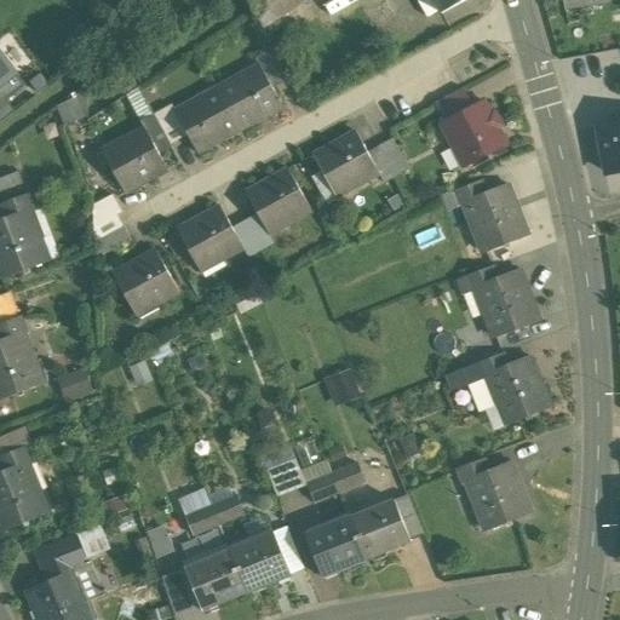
[(302,0),(247,0),(263,29),(304,4),(302,0)]
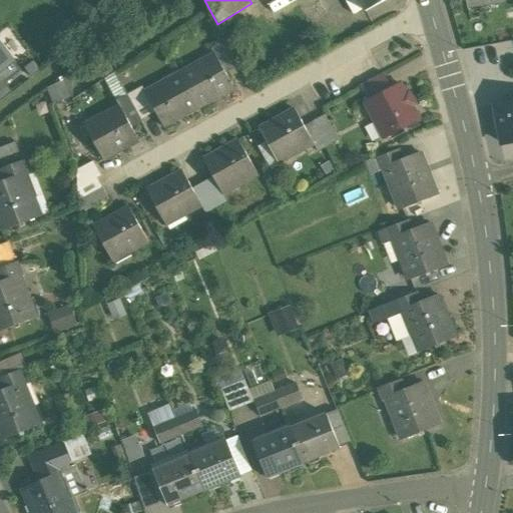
[(359,0),(366,12),(386,0),(359,0)]
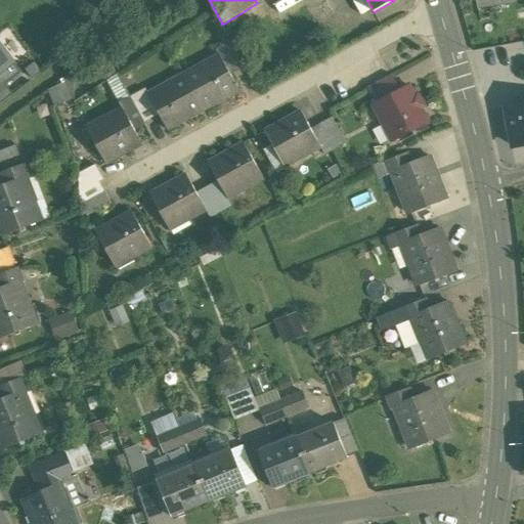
[(476,0),(478,9),(513,3),(512,0),(476,0)]
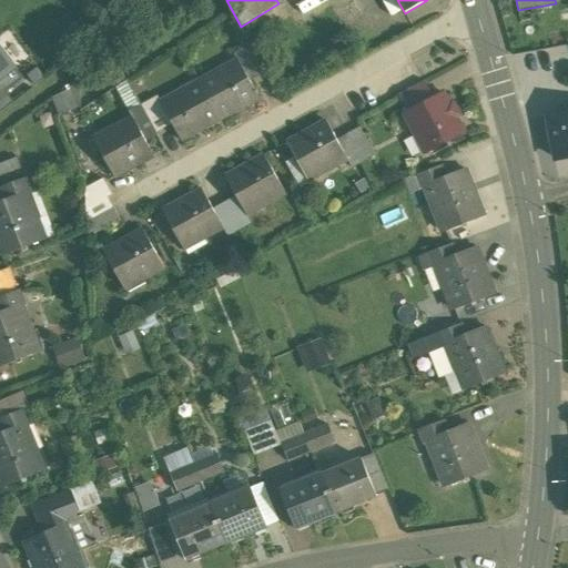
[(251,46),(234,54),(236,59),(237,59),(250,81),(265,73),(251,46)]
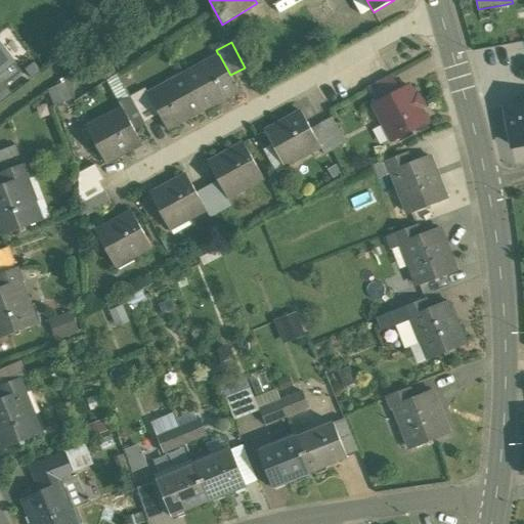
[(0,74),(14,63),(0,44),(0,74)]
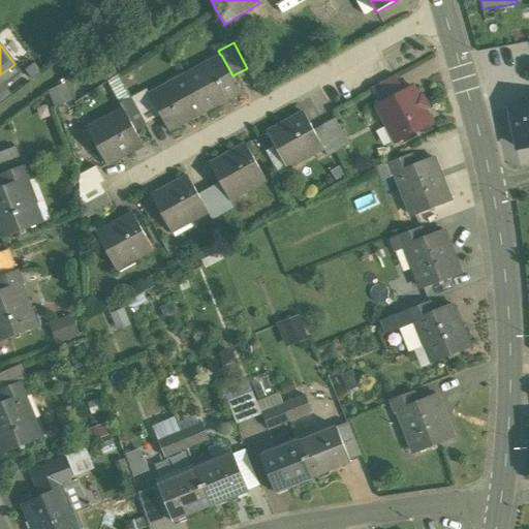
[(220,55),(185,75),(205,112),(242,91),(232,75),(221,55),(220,55)]
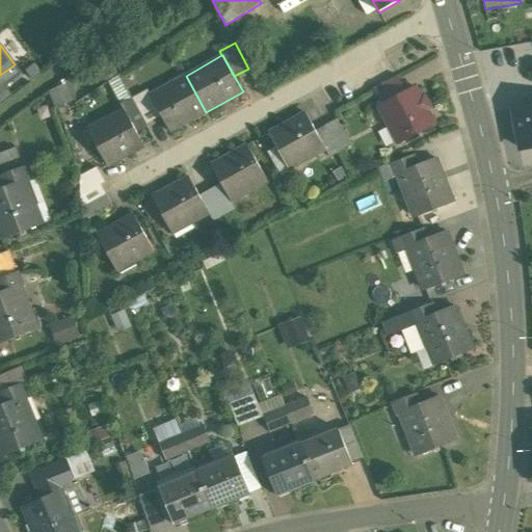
[(15,64),(0,75),(0,105),(14,97),(5,85),(21,73),(15,64)]
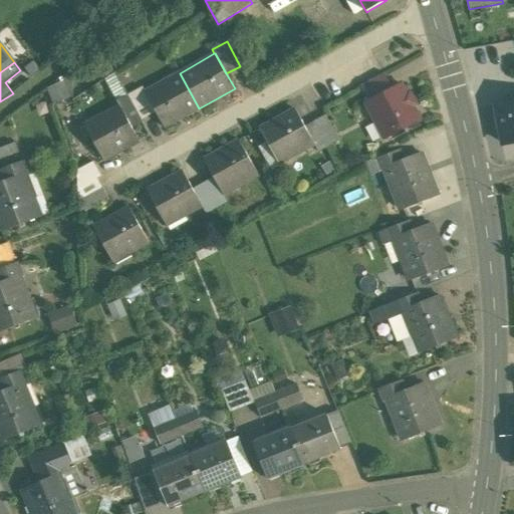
[(180,73),(145,92),(155,111),(164,127),(199,108),(180,73)]
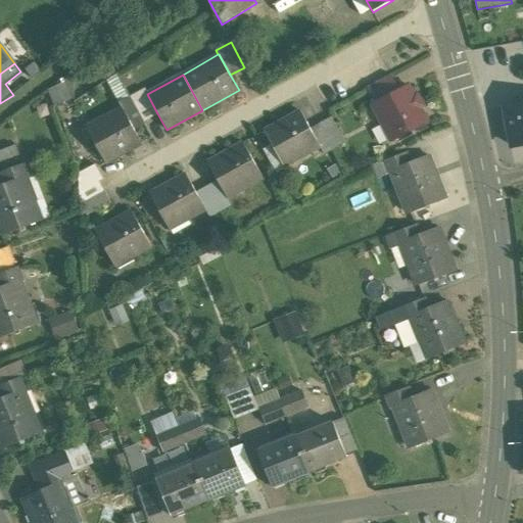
[(390,75),(367,88),(375,103),(398,91),(390,75)]
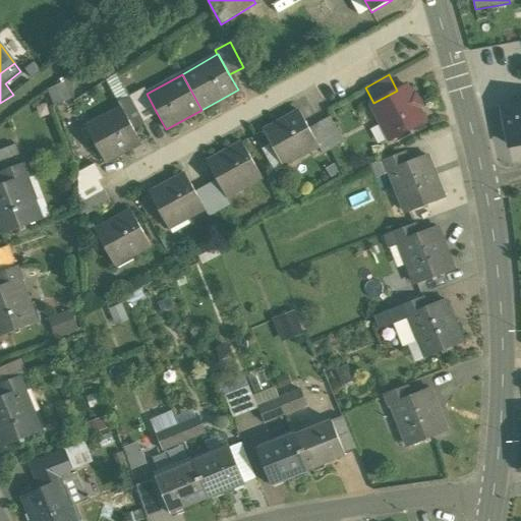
[(373,103),(370,105),(390,140),(425,122),(407,85),(397,91),(373,103)]
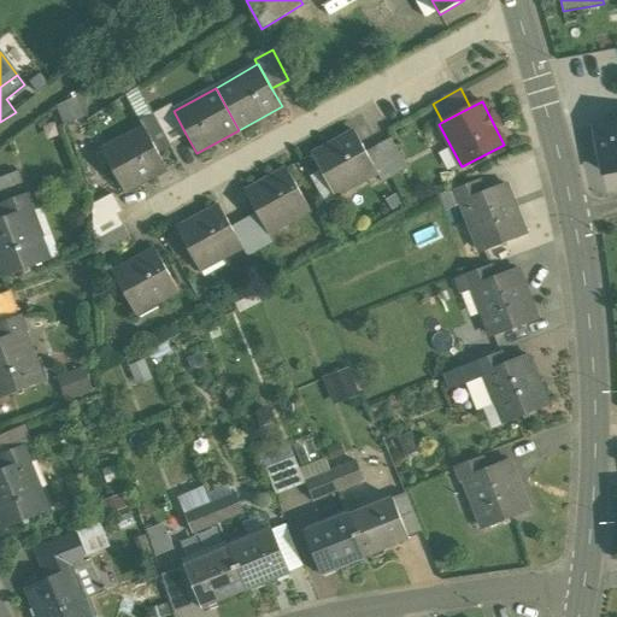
[(170,105),(153,115),(169,144),(186,134),(174,111),(170,105)]
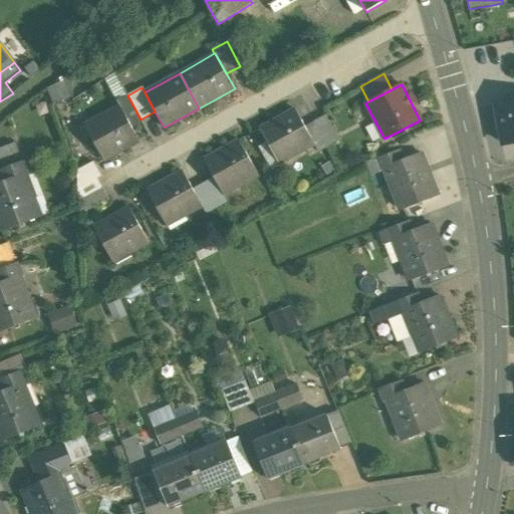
[(141,119),(127,95),(116,101),(118,106),(119,106),(130,124),(141,119)]
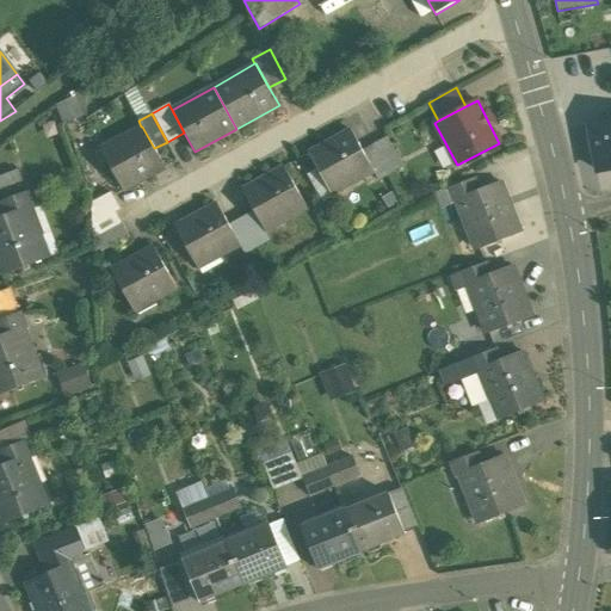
[(141,127),(102,149),(124,191),(166,168),(154,148),(142,127),(141,127)]
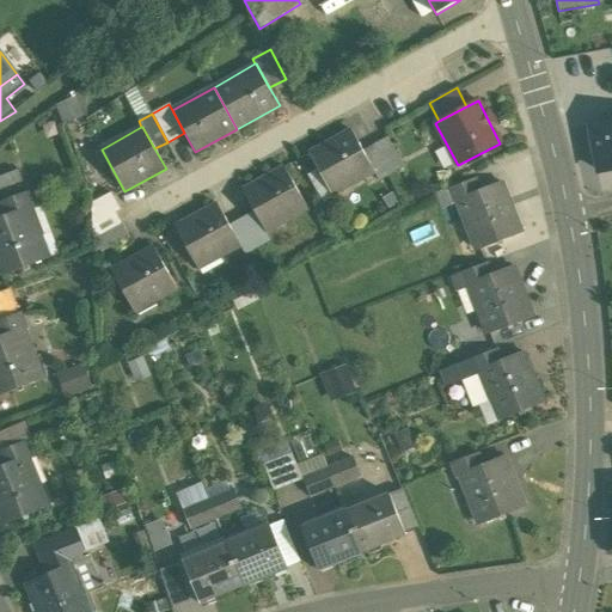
[(611,127),(586,132),(594,172),(611,167),(611,127)]
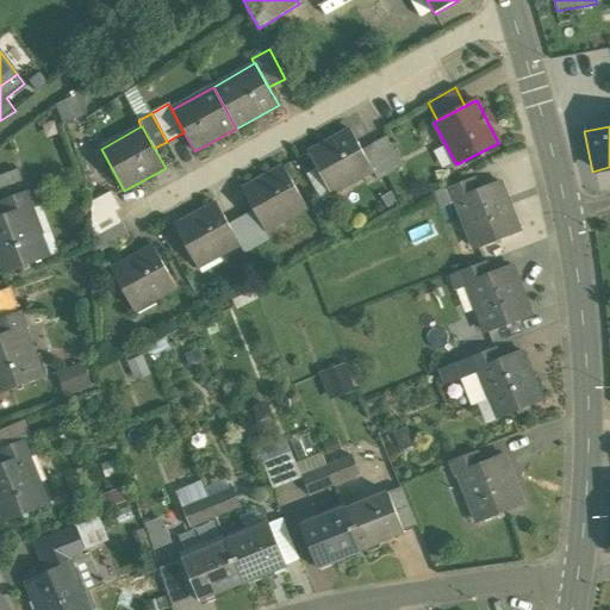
[(350,130),(309,153),(331,194),(373,172),(361,150),(350,130)]
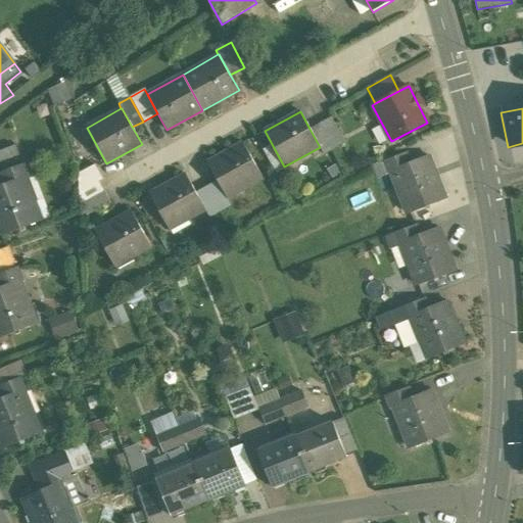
[(331,117),(321,124),(334,148),(345,142),(331,117)]
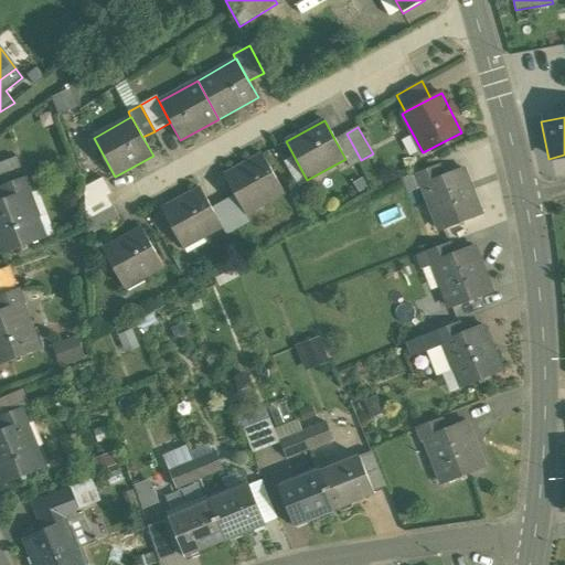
[(361,160),(347,134),(334,139),(345,159),(350,167),(361,160)]
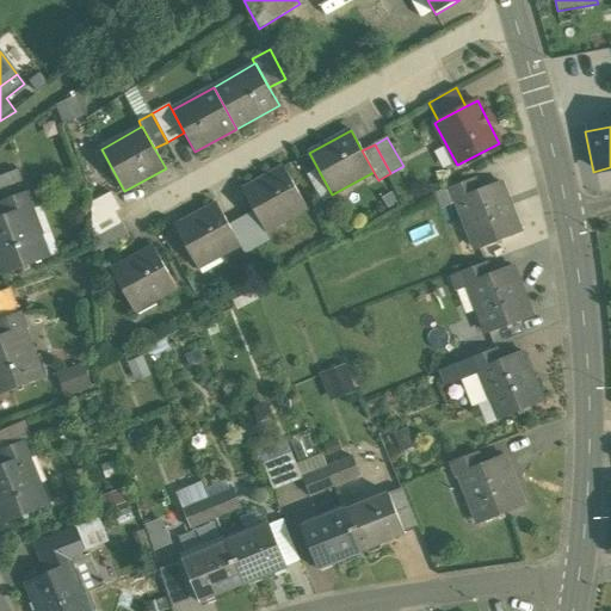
[(285,166),(242,190),(254,211),(265,232),(308,208),(285,166)]
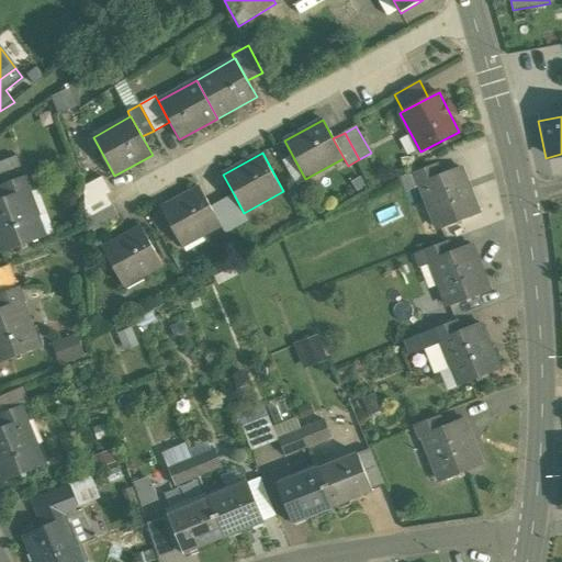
[(0,171),(20,164),(15,154),(0,159),(0,171)]
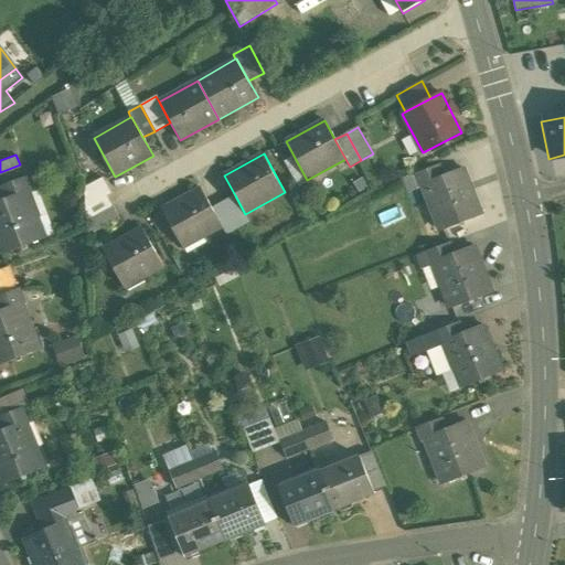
[(438,166),(415,174),(419,187),(444,178),(438,166)]
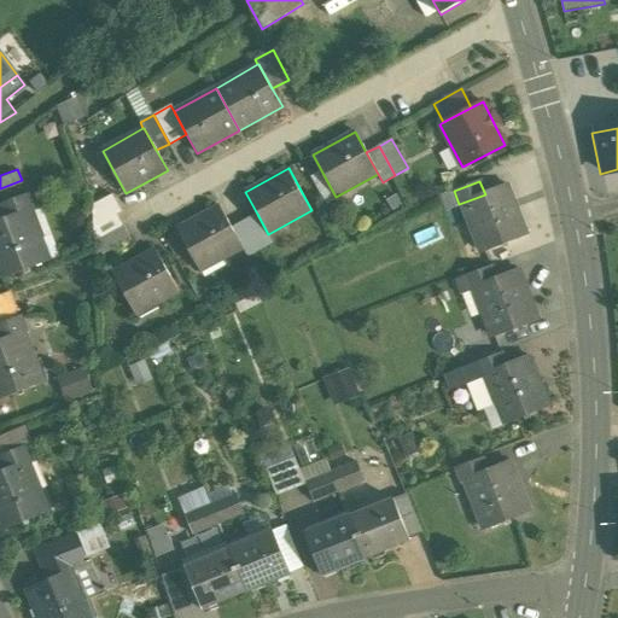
[(485,194),(459,204),(460,207),(462,205),(481,251),(526,234),(525,232),(524,232),(507,187),(508,187),(508,186),(485,194)]
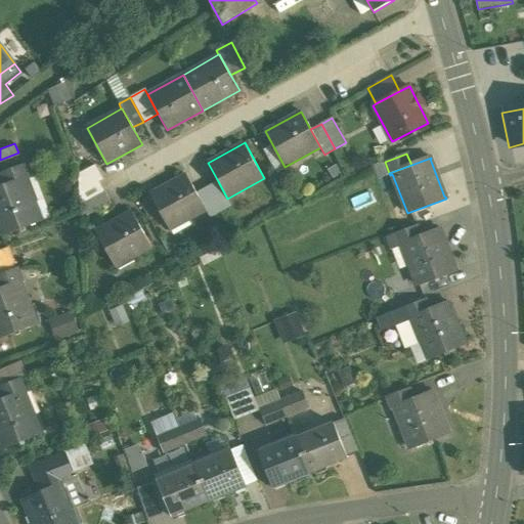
[(95,165),(78,174),(79,193),(99,182),(103,180),(95,165)]
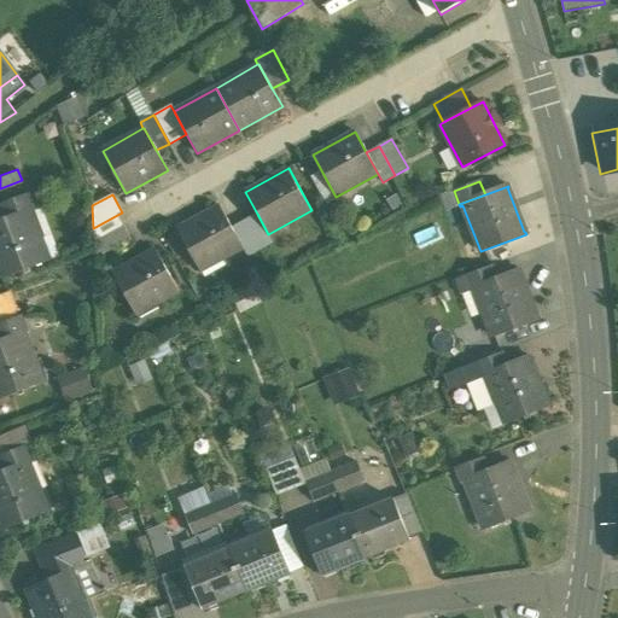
[(27,197),(0,205),(0,207),(5,220),(31,210),(27,197)]
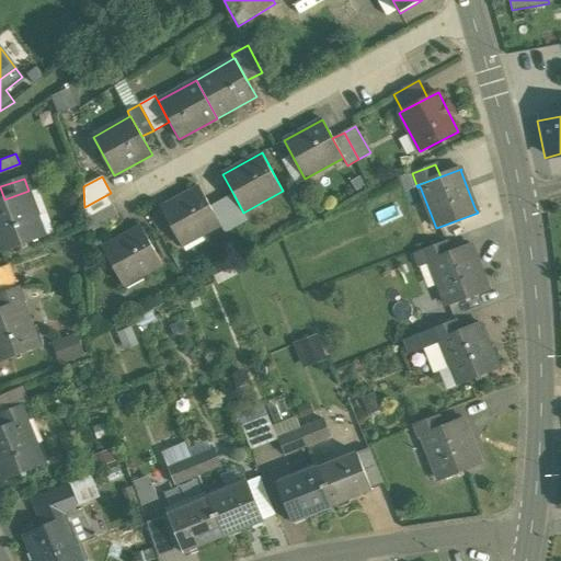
[(201,186),(162,207),(183,247),(221,225),(212,206),(201,186)]
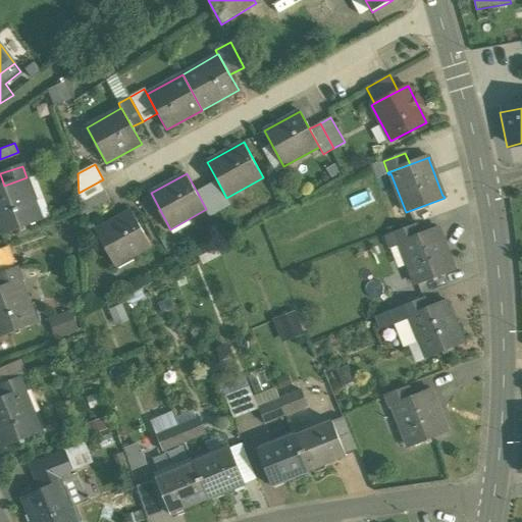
[(4,186),(0,187),(0,230),(1,233),(0,233),(0,235),(40,220),(33,203),(30,204),(21,180),(28,178),(27,177),(4,186)]
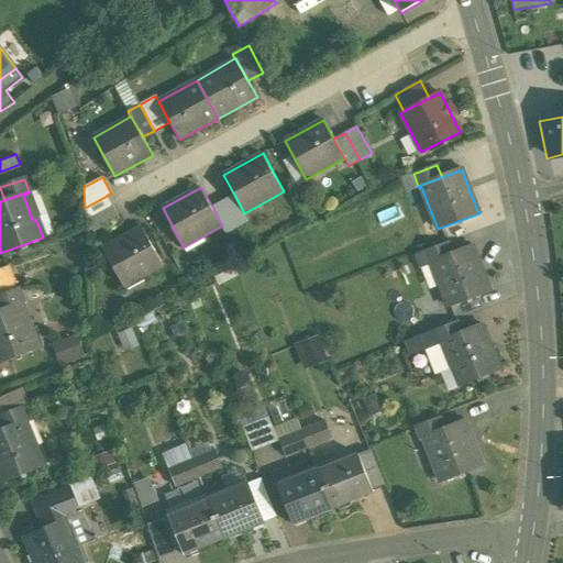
[(244,213),(234,195),(222,201),(236,228),(249,221),(244,213)]
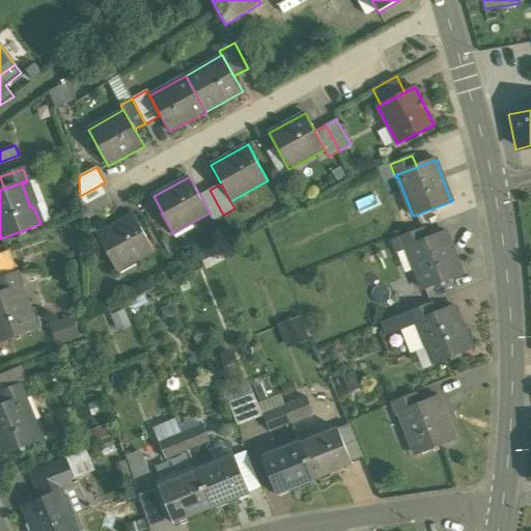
[(101,185),(80,196),(81,208),(107,194),(101,185)]
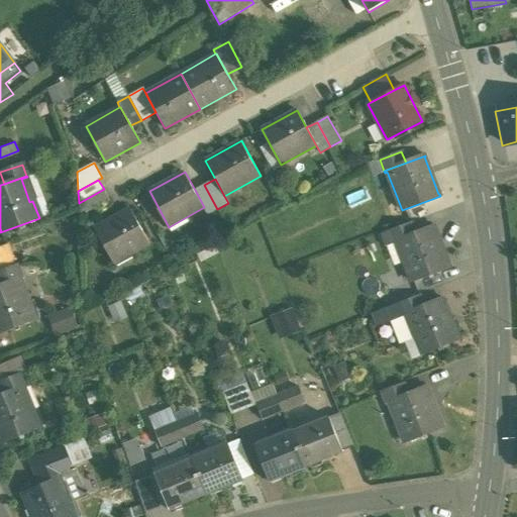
[(217,209),(204,185),(195,190),(204,207),(208,214),(217,209)]
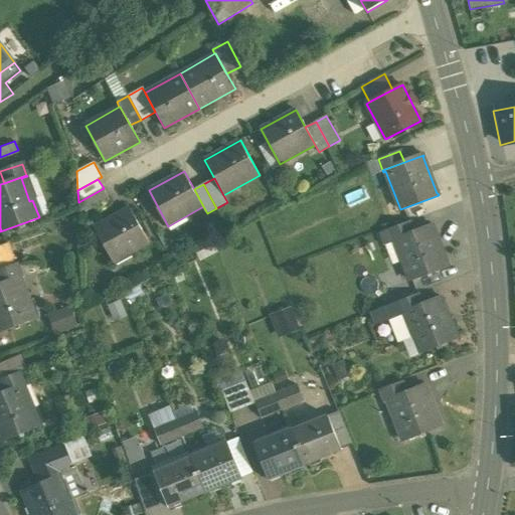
[(104,188),(78,202),(78,215),(109,198),(104,188)]
